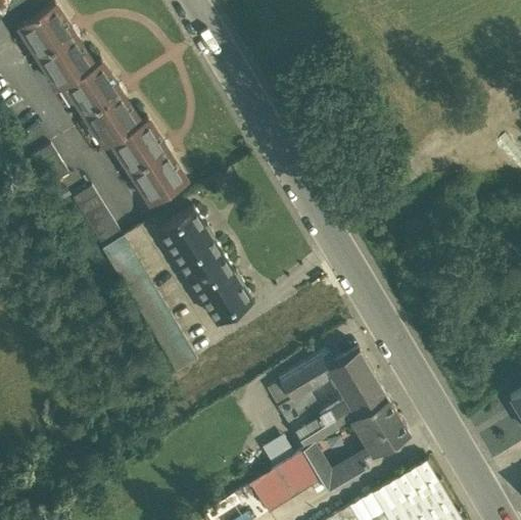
[(8,0),(0,0),(0,14),(10,8),(8,0)]
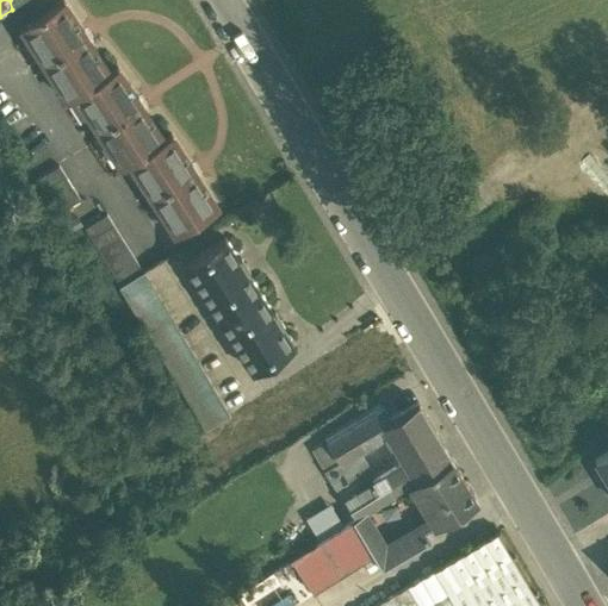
[(10,0),(12,10),(26,0),(10,0)]
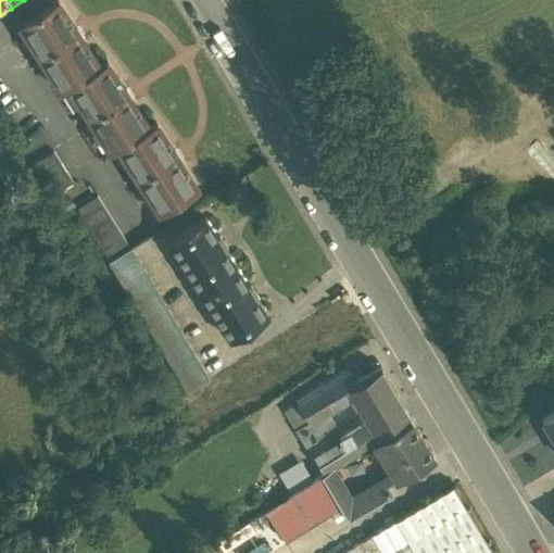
[(101,67),(59,0),(20,25),(62,92),(70,88),(101,67)]
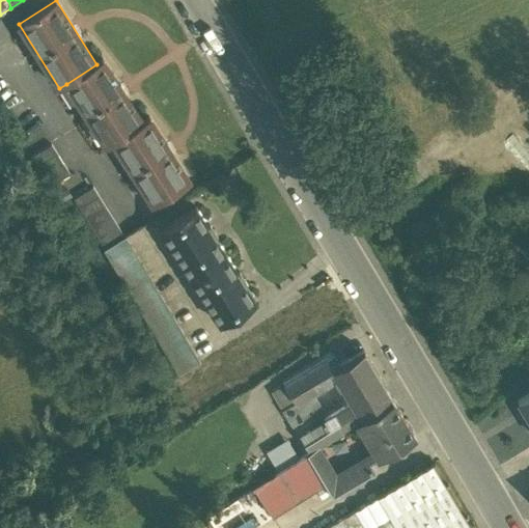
[(143,123),(103,60),(96,64),(66,84),(106,147),(113,143),(143,123)]
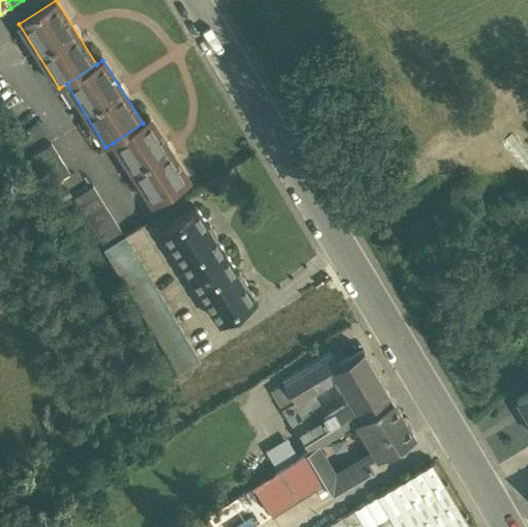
[(143,123),(113,143),(153,207),(191,183),(149,119),(143,123)]
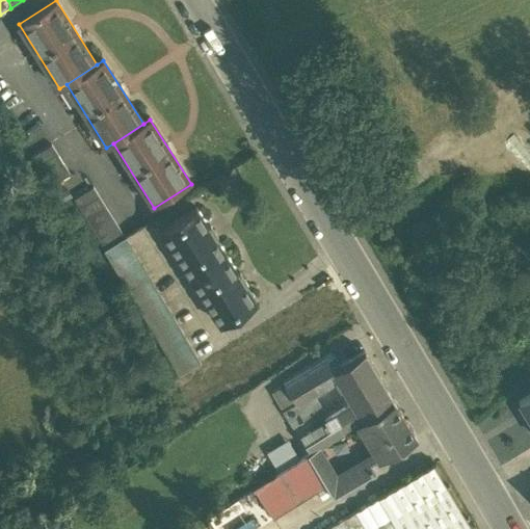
[(52,144),(32,157),(51,187),(71,175),(52,144)]
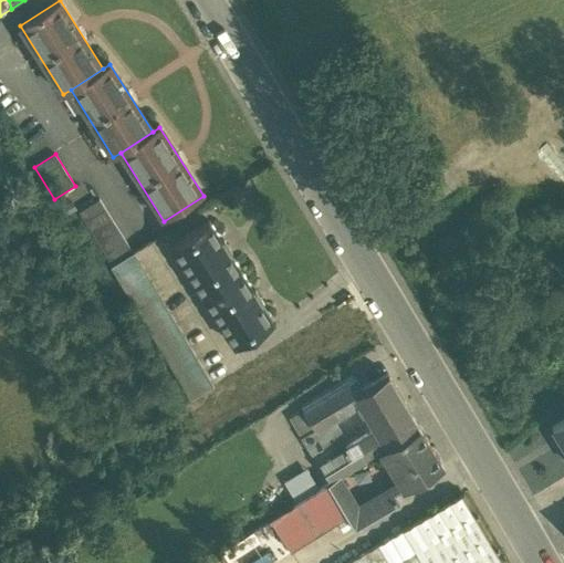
[(133,256),(100,200),(79,214),(112,268),(133,256)]
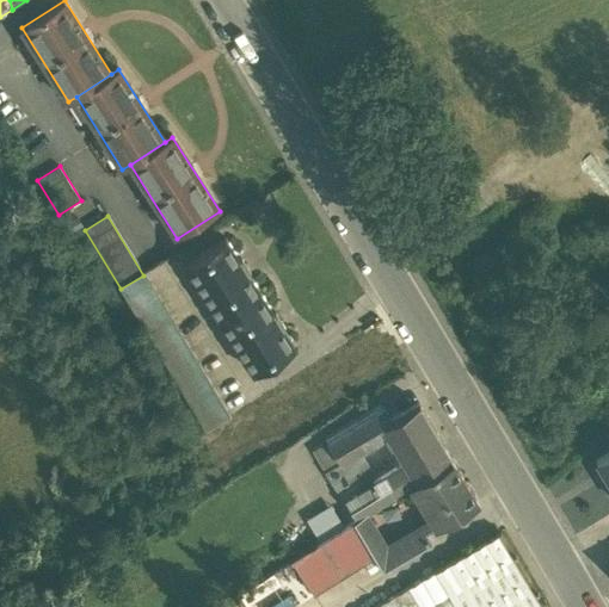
[(238,262),(225,241),(184,266),(217,321),(259,296),(246,274),(248,273),(240,260),(238,262)]
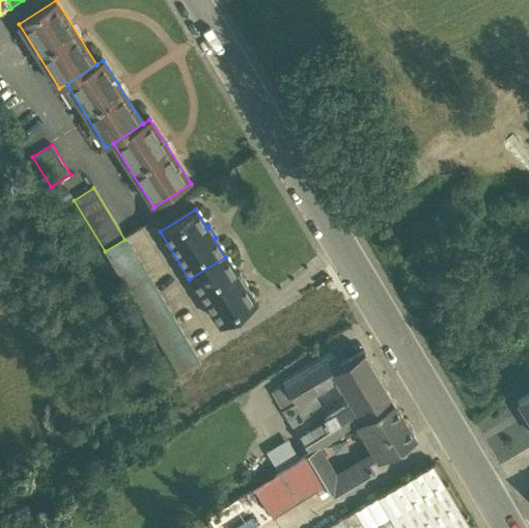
[(159,296),(126,239),(124,240),(105,251),(104,252),(138,309),(159,296)]
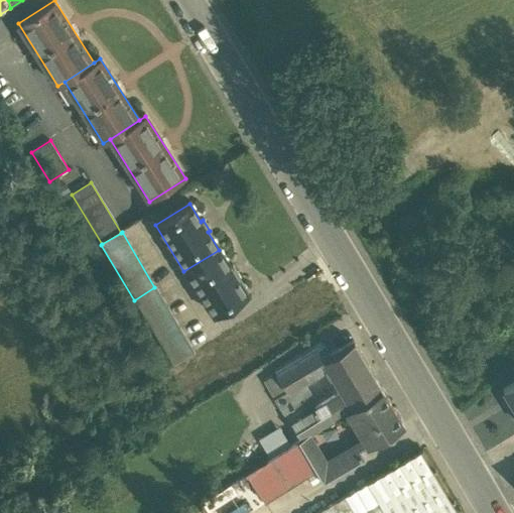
[(229,267),(219,250),(183,271),(214,318),(248,297),(236,279),(239,277),(232,266),(229,267)]
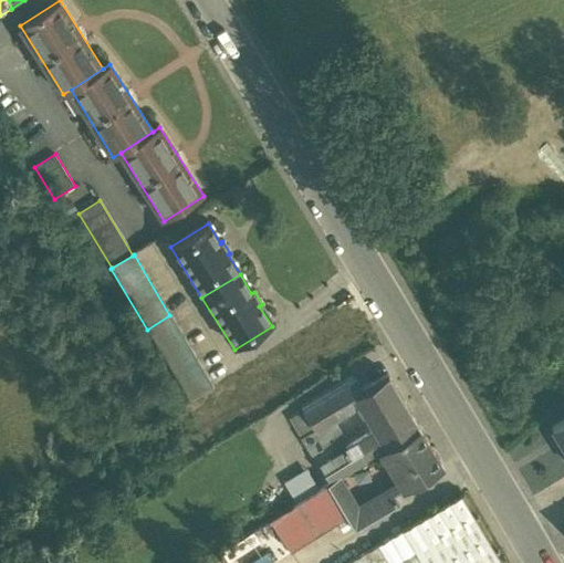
[(169,315),(147,330),(191,405),(215,391),(169,315)]
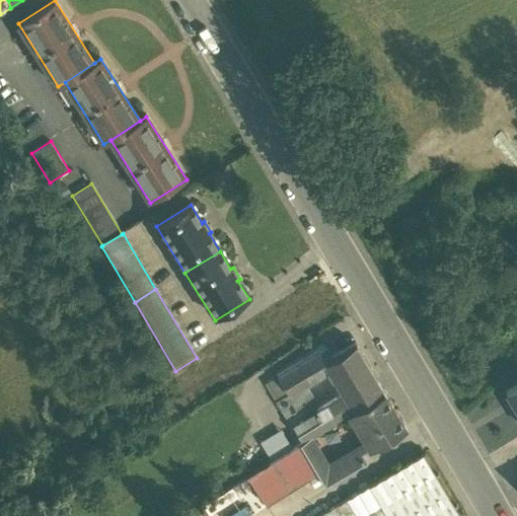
[(376,378),(357,346),(333,360),(325,365),(329,372),(345,396),(346,397),(376,378)]
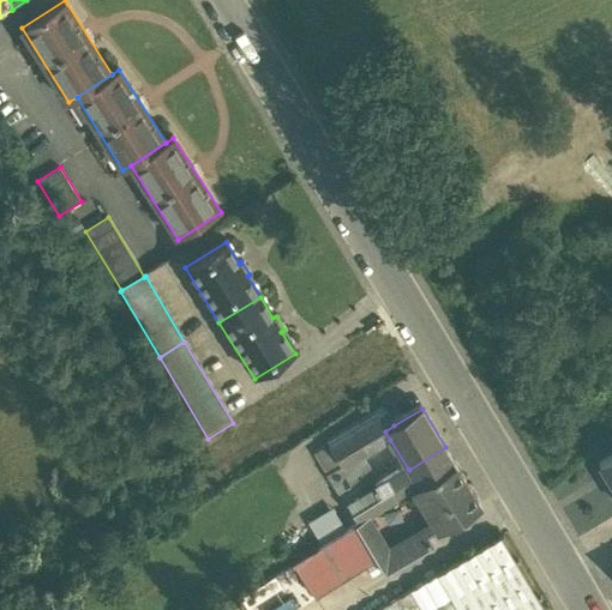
[(387,414),(331,446),(345,467),(345,469),(357,461),(390,440),(385,432),(394,426),(387,414)]
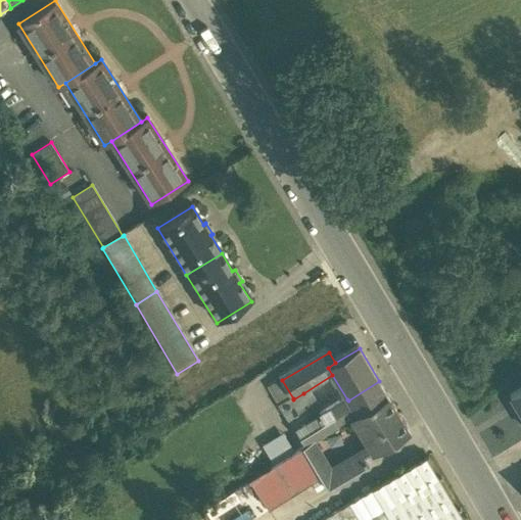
[(379,381),(348,400),(347,399),(295,432),(303,448),(315,441),(356,416),(388,396),(379,381)]
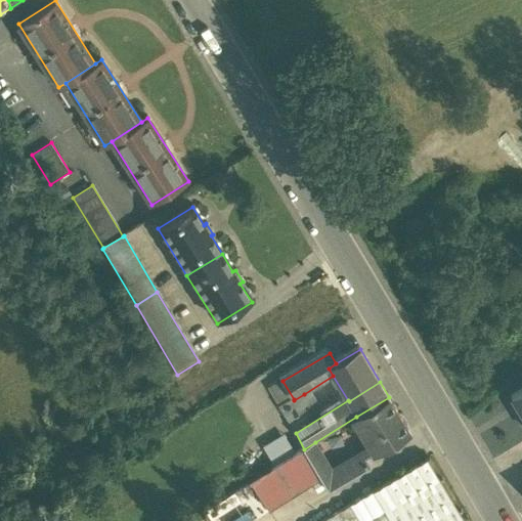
[(521,393),(513,399),(521,414),(521,393)]
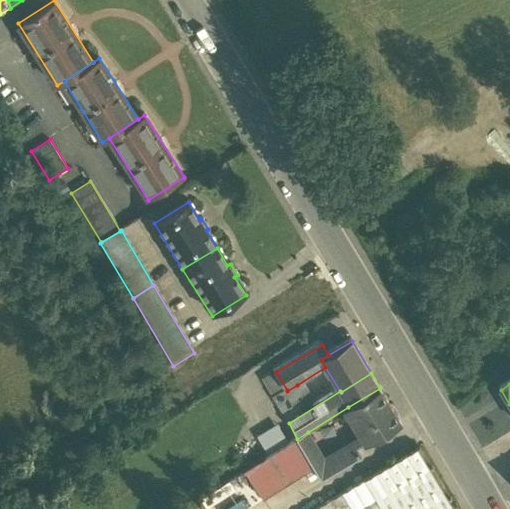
[(297,385),(287,391),(287,390),(273,398),(286,419),(309,405),(297,385)]
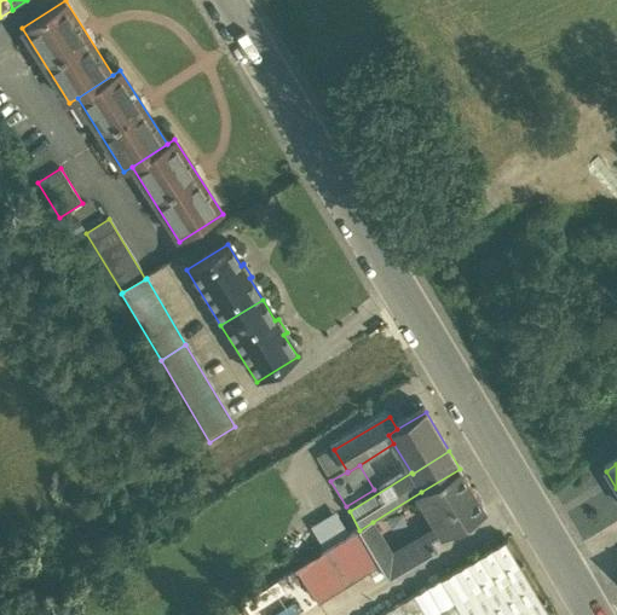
[(460,469),(421,492),(447,534),(485,511),(460,469)]
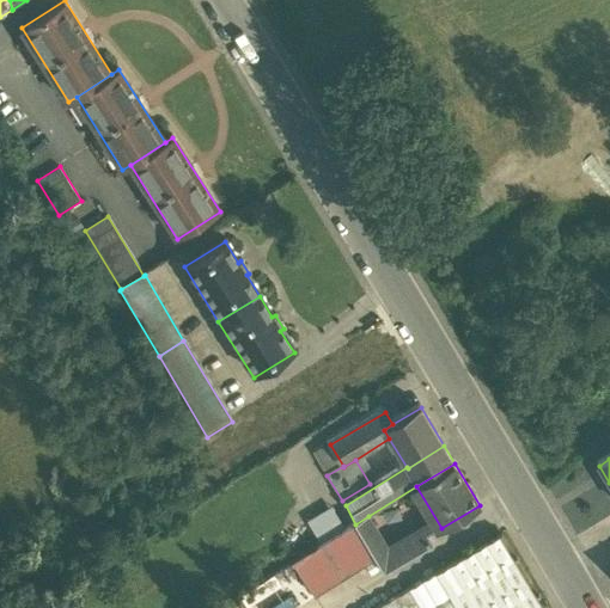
[(368,516),(355,524),(368,546),(385,573),(433,545),(427,535),(420,532),(390,550),(368,516)]
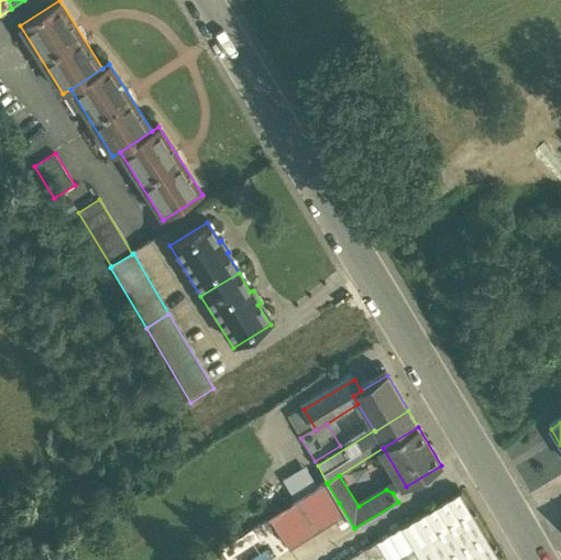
[(327,483),(268,520),(281,539),(339,503),(327,483)]
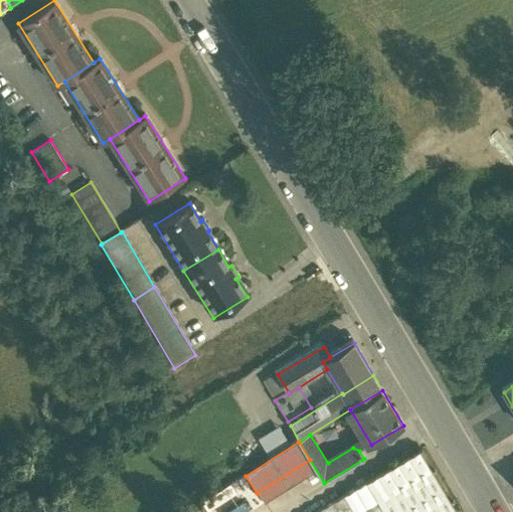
[(455,511),(420,453),(322,511),(455,511)]
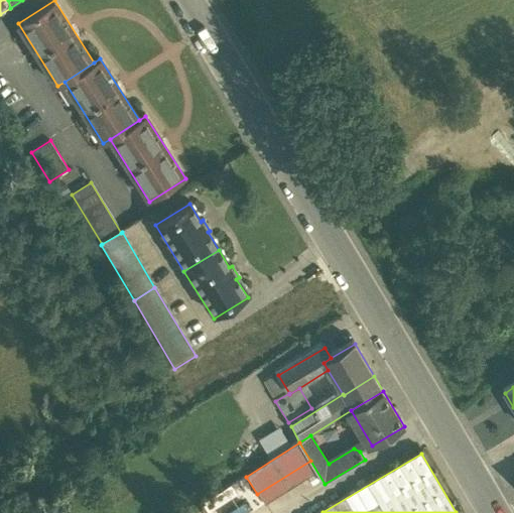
[(219,505),(224,512),(239,512),(254,504),(244,489),(219,505)]
